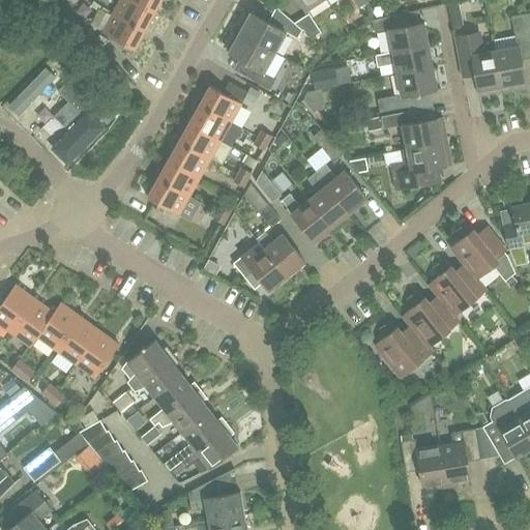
[(131,0),(121,0),(114,15),(146,32),(156,13),(131,0)]
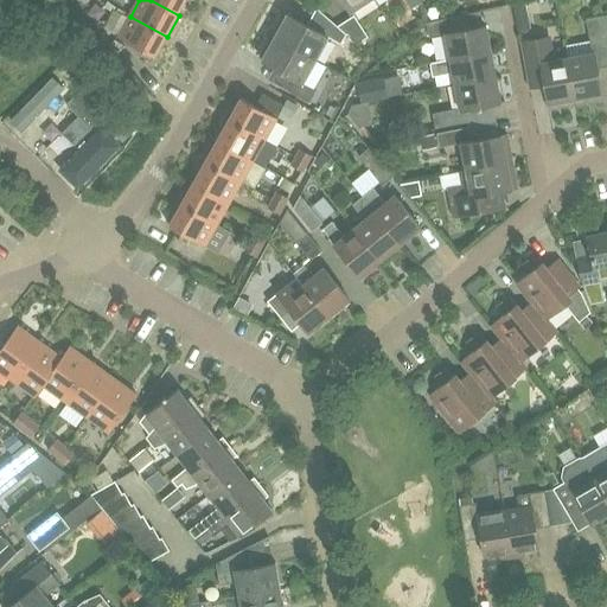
[(151,0),(179,16),(186,0),(151,0)]
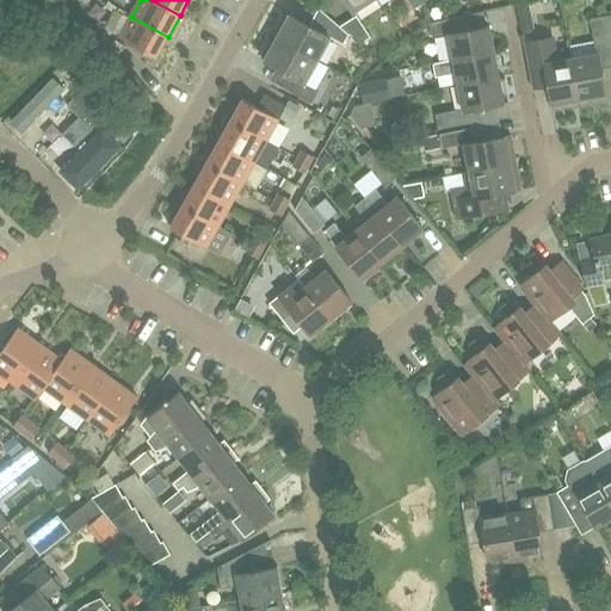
[(345,0),(353,13),(374,0),(345,0)]
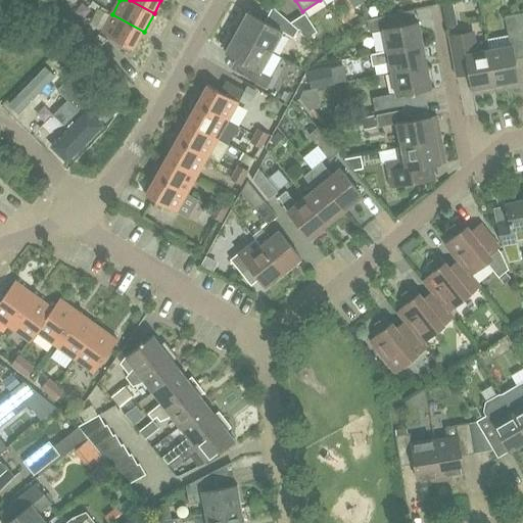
[(364,3),(362,0),(348,0),(354,9),(364,3)]
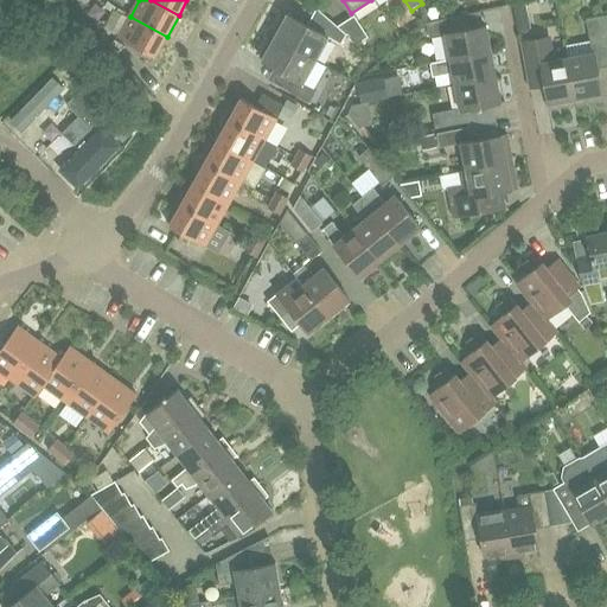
[(342,45),(347,36),(338,27),(325,17),(317,31),(289,16),(276,39),(315,61),(328,38),(342,45)]
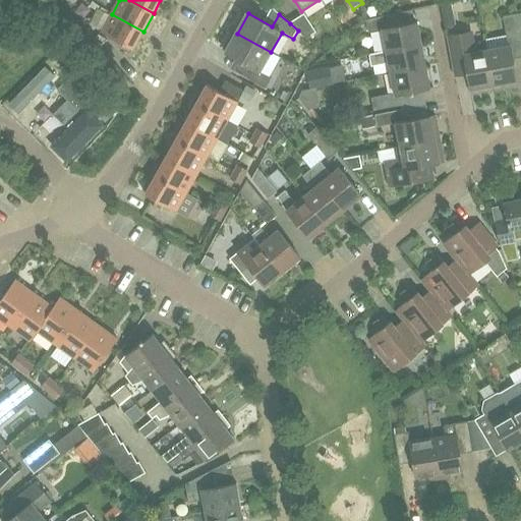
[(143,32),(112,14),(102,33),(133,50),(143,32)]
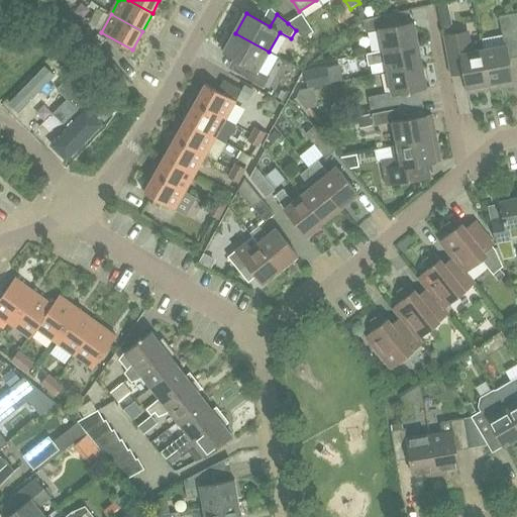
[(288,23),(296,30),(305,38),(306,38),(314,32),(302,14),(288,23)]
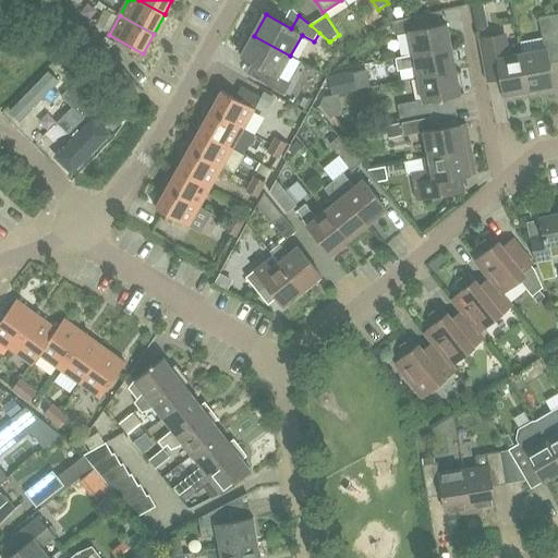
[(414,56),(452,49),(447,25),(424,29),(421,16),(392,23),(396,36),(410,34),(414,56)]
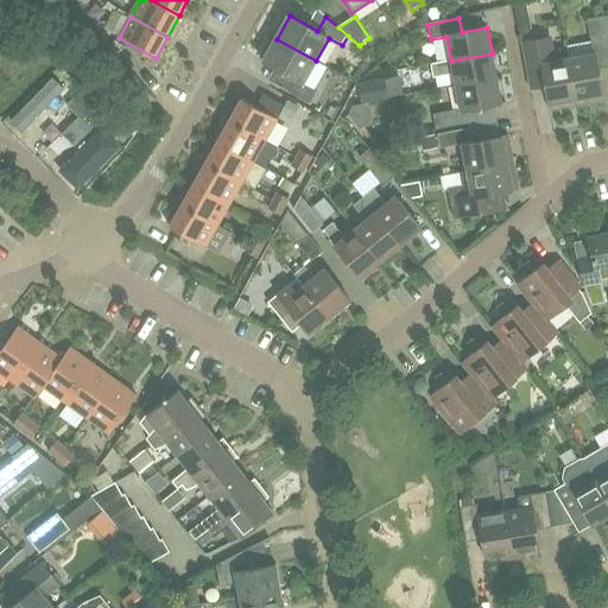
[(607,45),(607,38),(605,18),(588,20),(593,49),(607,45)]
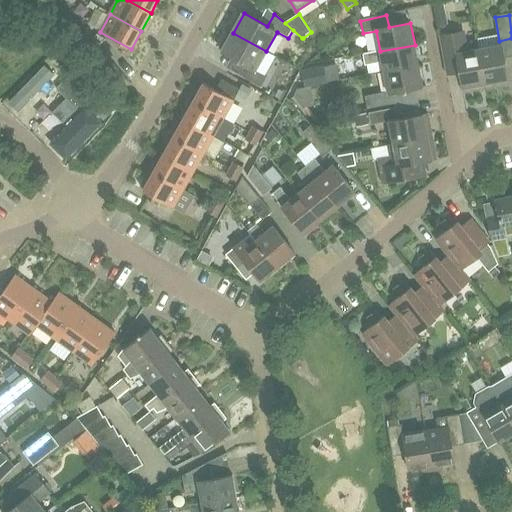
[(266,51),(233,33),(222,52),(245,66),(240,76),(262,88),(268,78),(255,71),(266,51)]
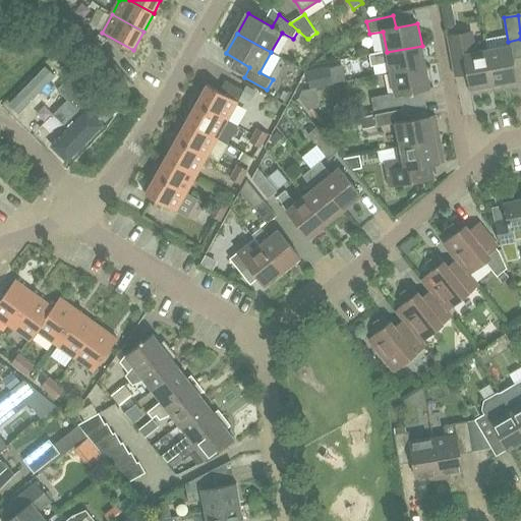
[(495,91),(487,51),(473,53),(469,34),(449,37),(454,67),(466,65),(471,95),(495,91)]
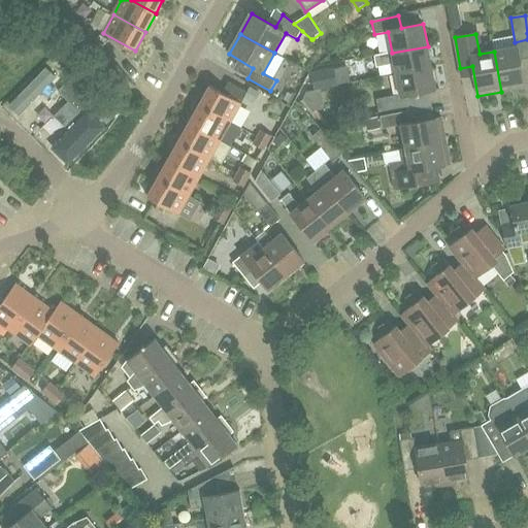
[(0,77),(26,54),(12,39),(0,50),(0,77)]
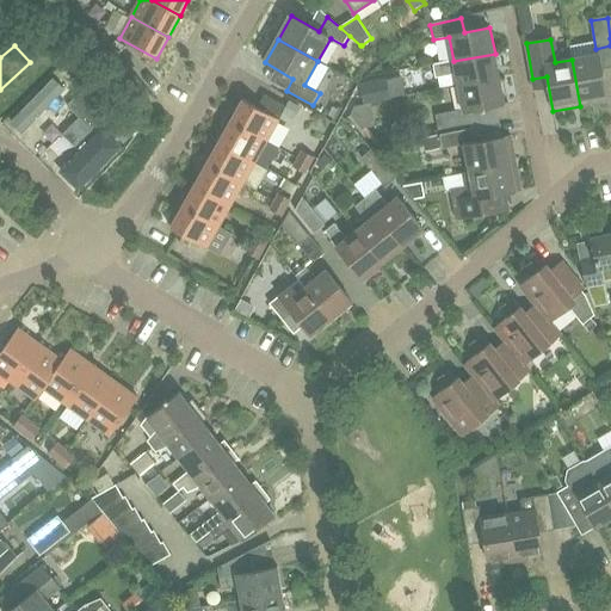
[(495,54),(454,61),(434,65),(437,78),(456,74),(458,86),(500,79),(495,54)]
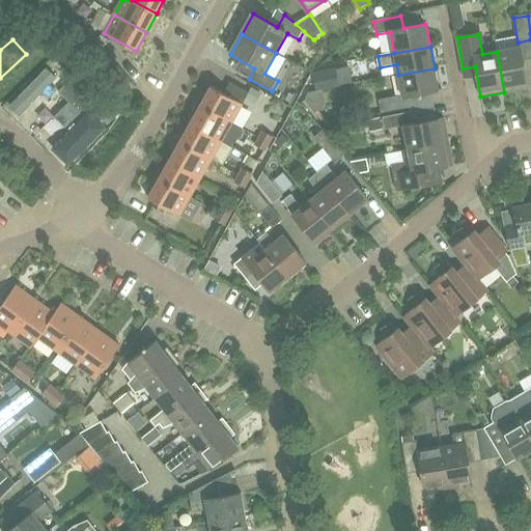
[(497,52),(504,92),(528,88),(521,48),(497,52)]
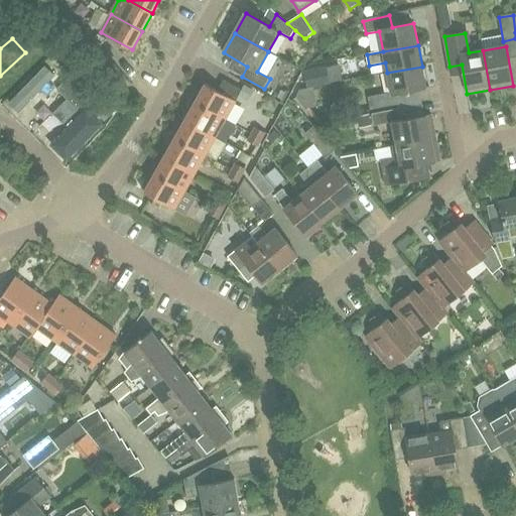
[(49,66),(35,80),(0,114),(10,125),(59,77),(49,66)]
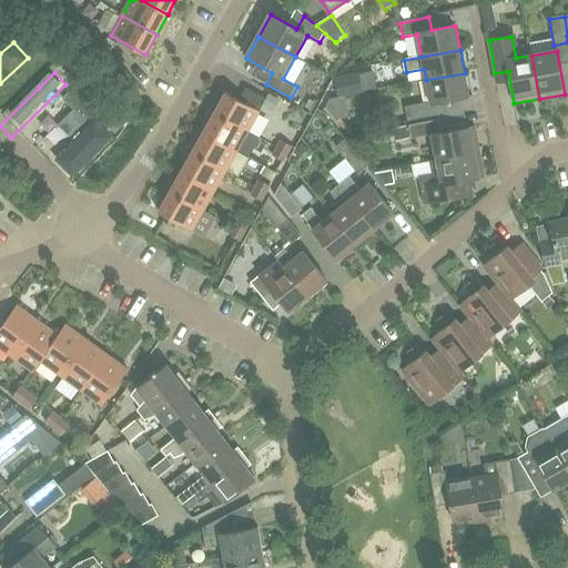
[(436,103),(469,97),(465,73),(426,80),(430,102),(405,108),(408,122),(438,115),(436,103)]
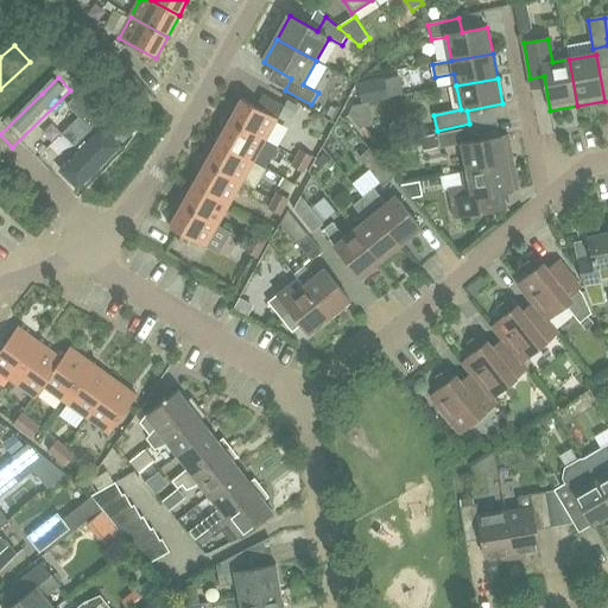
[(67,106),(78,116),(94,101),(82,90),(67,106)]
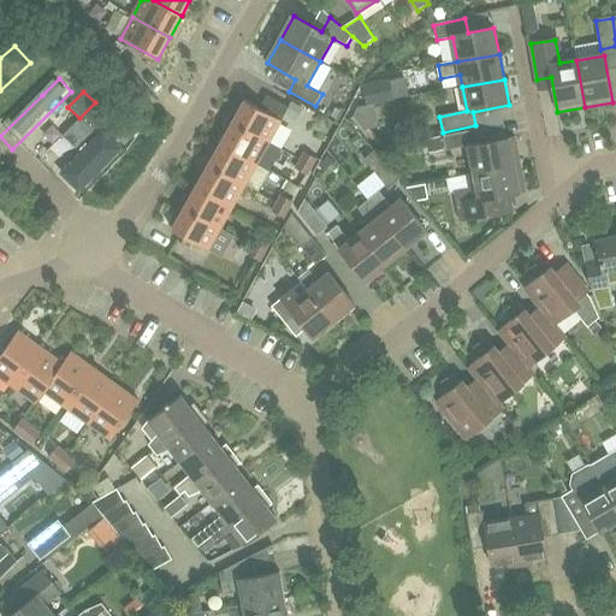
[(234,123),(270,143),(283,122),(246,101),(234,123)]
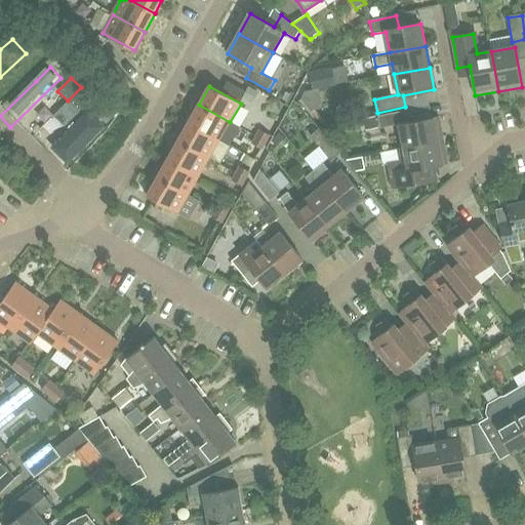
[(81,87),(68,101),(78,111),(91,97),(90,96),(81,87)]
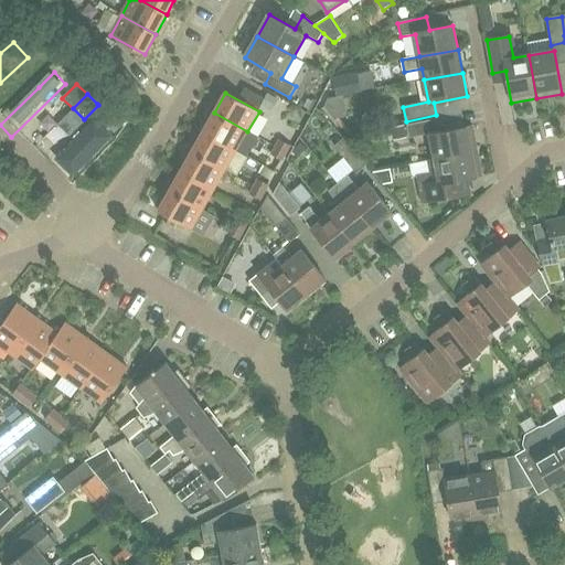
[(333,118),(348,116),(343,94),(328,97),(323,106),(333,118)]
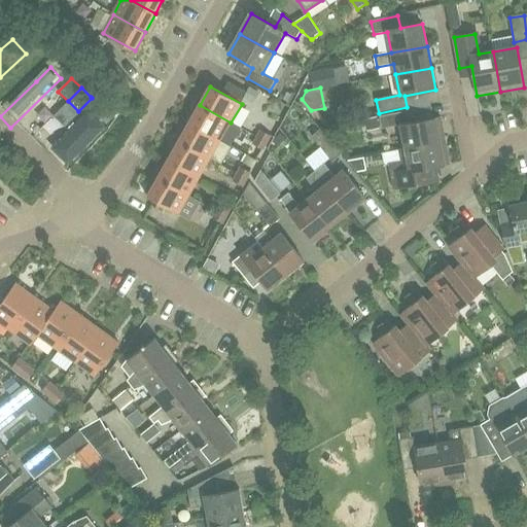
[(247,118),(258,119),(257,125),(270,127),(274,100),(250,97),(247,118)]
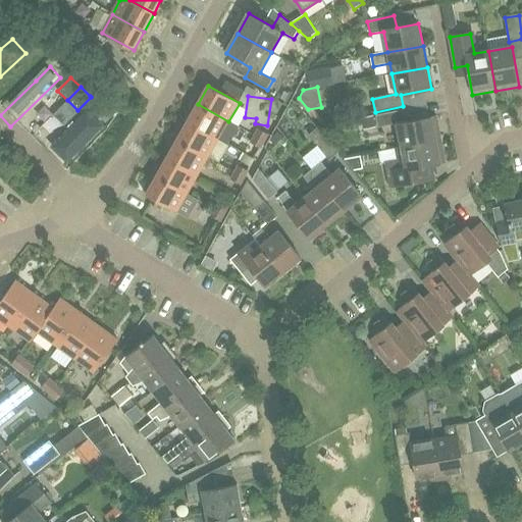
[(188,122),(218,140),(228,121),(198,104),(188,122)]
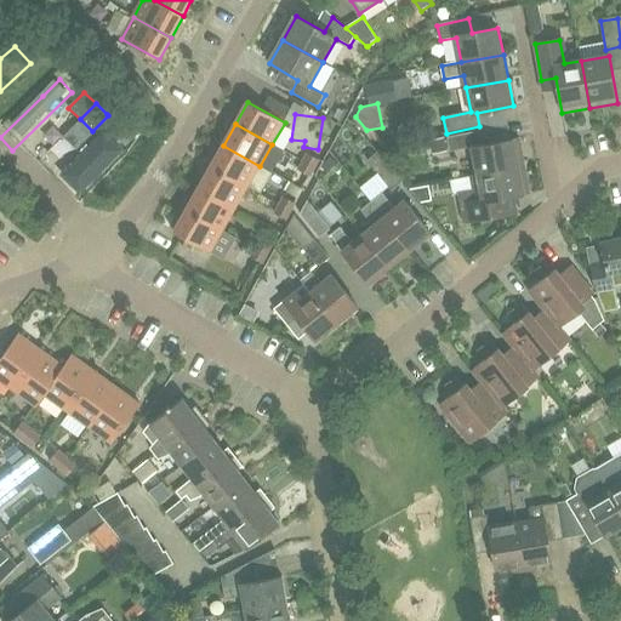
[(478,176),(525,166),(519,138),(484,146),(480,131),(448,138),(450,153),(472,148),(478,176)]
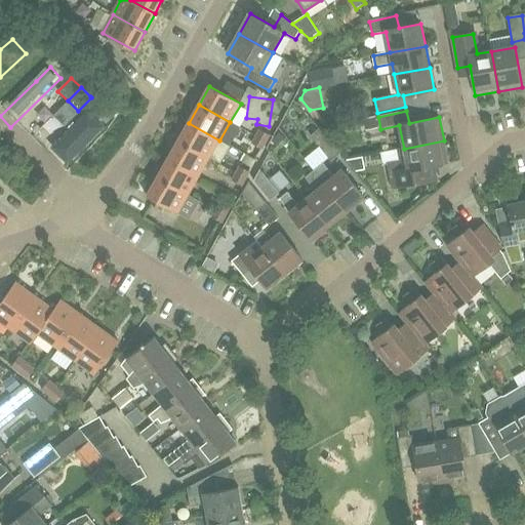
[(337,113),(323,119),(333,143),(348,136),(337,113)]
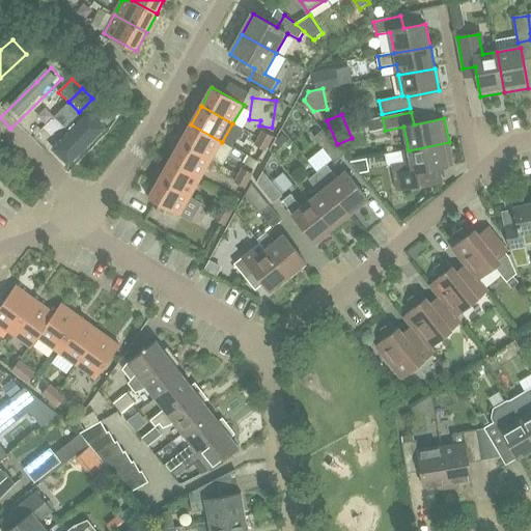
[(75,115),(39,154),(61,173),(96,134),(75,115)]
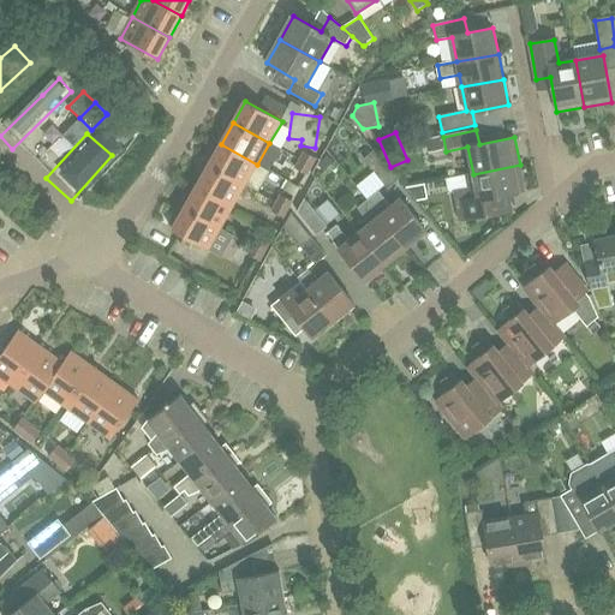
[(257,165),(221,144),(209,166),(245,186),(257,165)]
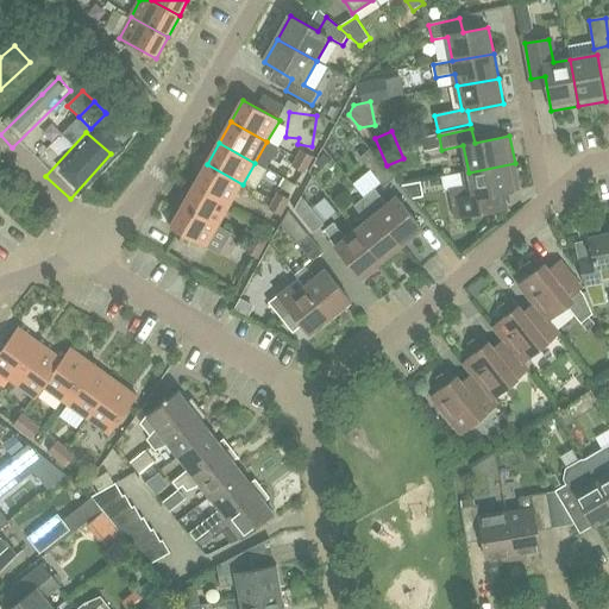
[(295,157),(309,165),(314,157),(300,149),(295,157)]
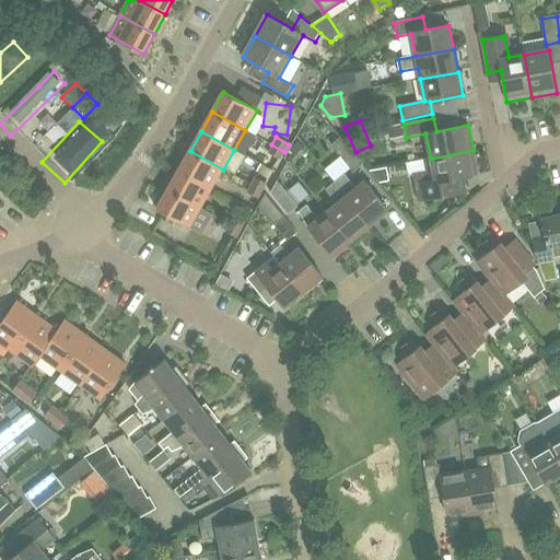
[(353,173),(364,164),(342,138),(331,146),(353,173)]
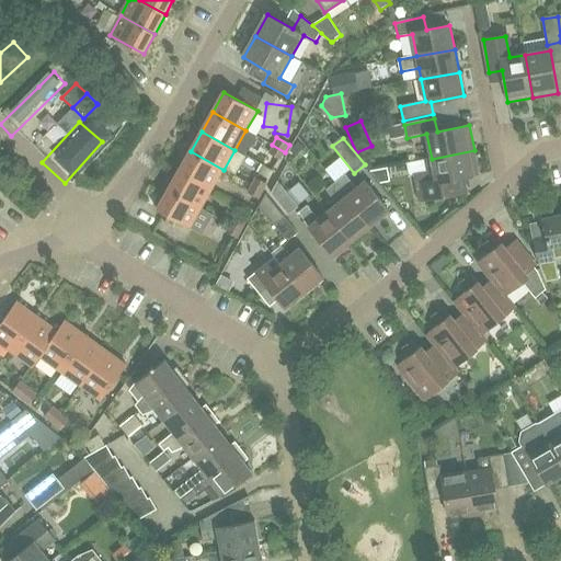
[(285,152),(272,145),(267,152),(281,160),(285,152)]
